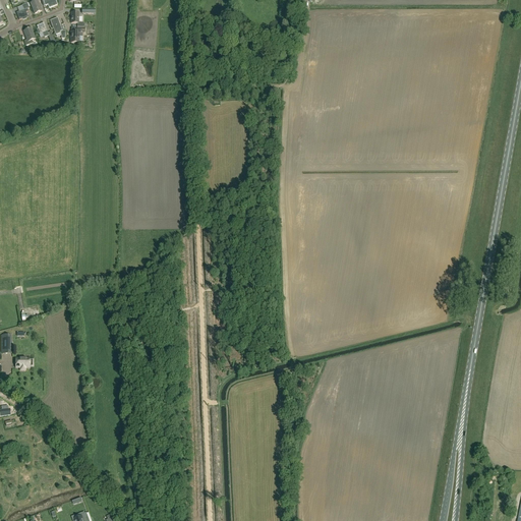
[(35,14),(42,11),(37,0),(34,0),(35,2),(31,4),(35,14)]
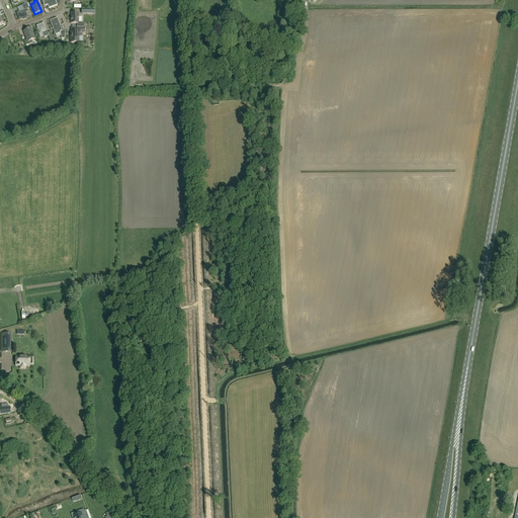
[(57,6),(55,0),(40,0),(41,1),(40,1),(42,5),(44,7),(48,5),(49,9),(57,6)]
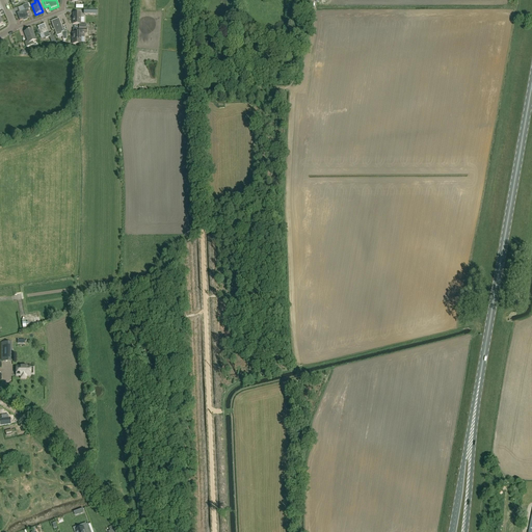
[(26,14),(29,12),(28,9),(30,9),(28,4),(23,6),(24,10),(17,14),(20,21),(23,20),(24,21),(27,20),(27,18),(28,18),(26,14)]
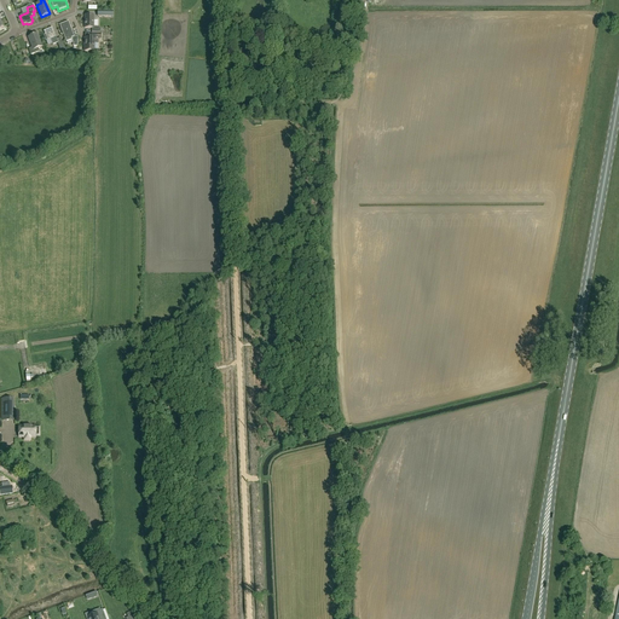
[(100,33),(100,29),(93,28),(94,16),(85,16),(85,28),(92,29),(92,33),(100,33)]
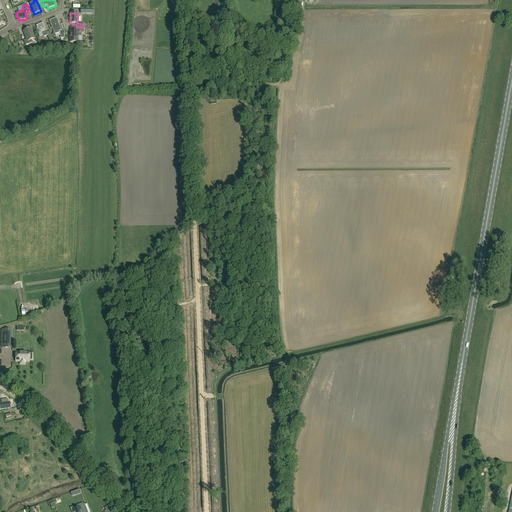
[(61,31),(59,25),(56,18),(49,21),(55,35),(60,33),(59,32),(61,31)]
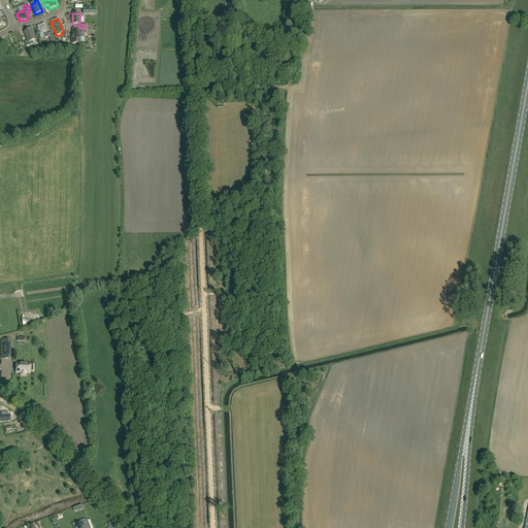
[(37,27),(38,30),(37,30),(39,35),(40,35),(45,33),(46,38),(50,37),(44,24),(37,27)]
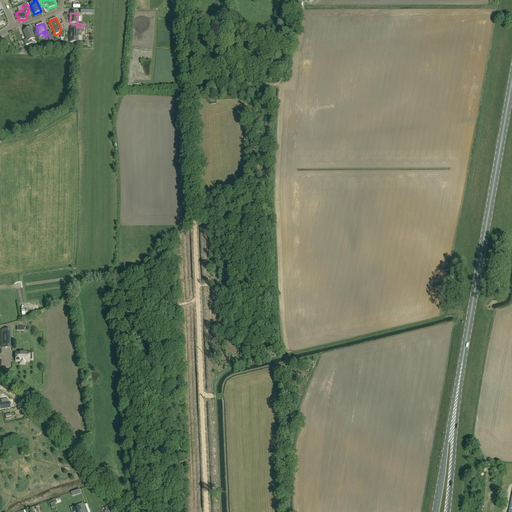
[(83,32),(83,28),(75,28),(75,32),(70,32),(69,43),(78,43),(78,35),(81,36),(81,32),(83,32)]
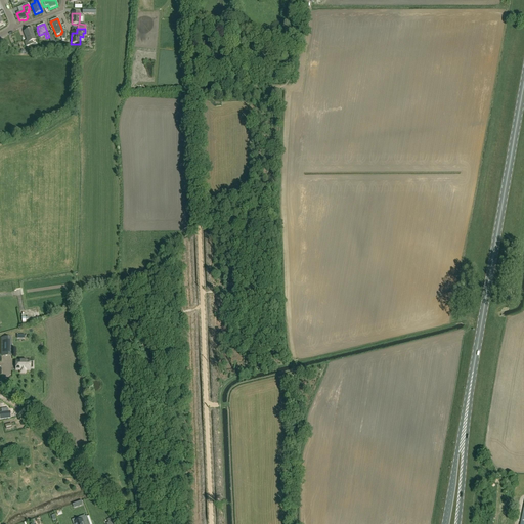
[(26,47),(30,45),(33,44),(32,41),(36,40),(34,35),(33,36),(31,30),(24,32),(28,41),(24,42),(26,47)]
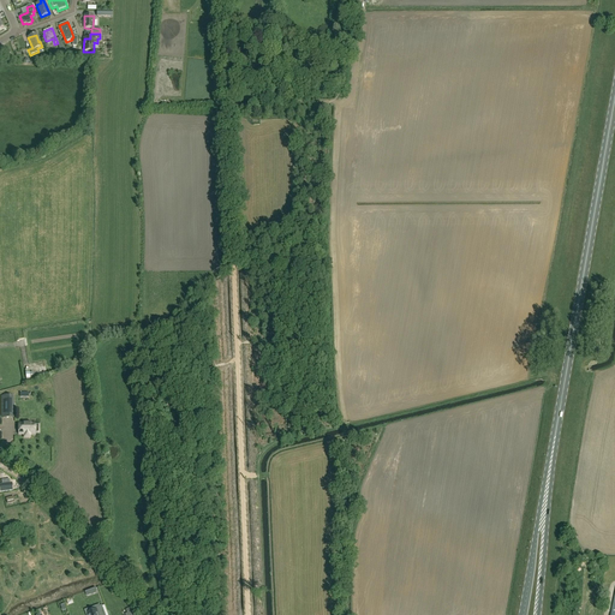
[(11,411),(11,404),(13,404),(13,396),(1,396),(1,416),(6,416),(6,411),(11,411)]
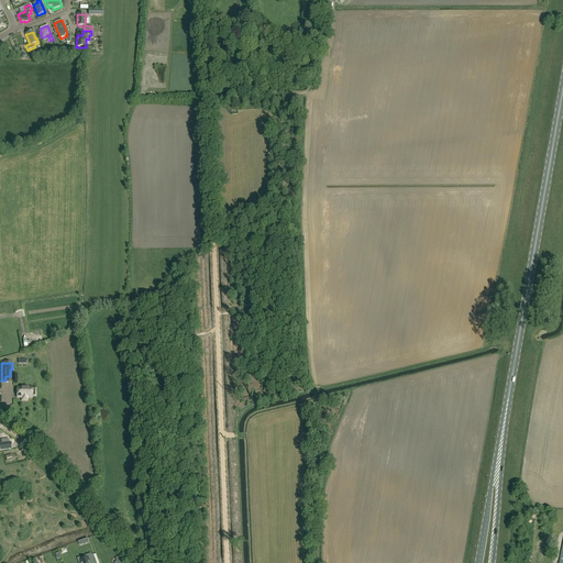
[(18,388),(18,398),(22,398),(22,401),(28,401),(28,398),(32,398),(32,388),(18,388)]
